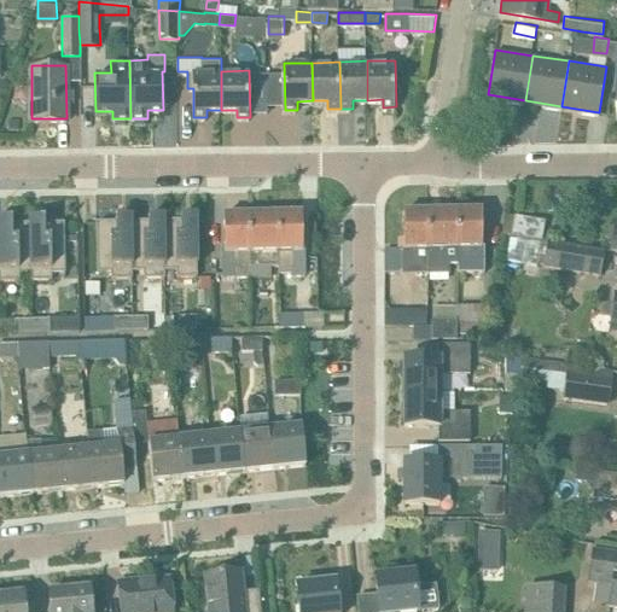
[(458,261),(458,269),(471,269),(485,269),(485,243),(483,243),(483,207),(458,208),(458,244),(458,260),(458,261)]
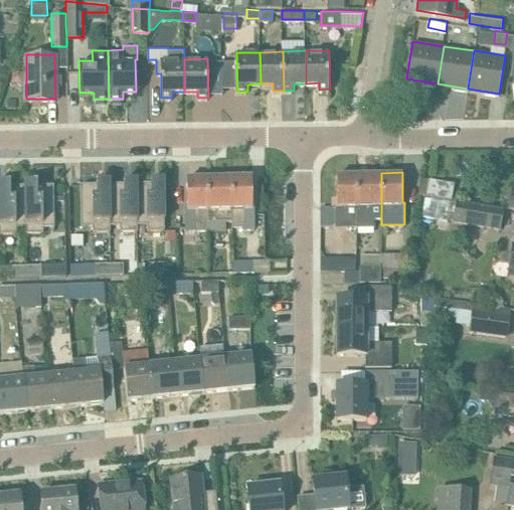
[(320,204),(320,225),(335,225),(347,225),(357,225),(357,224),(358,204),(358,203),(357,173),(337,173),(337,195),(332,195),(332,204),(320,204)]
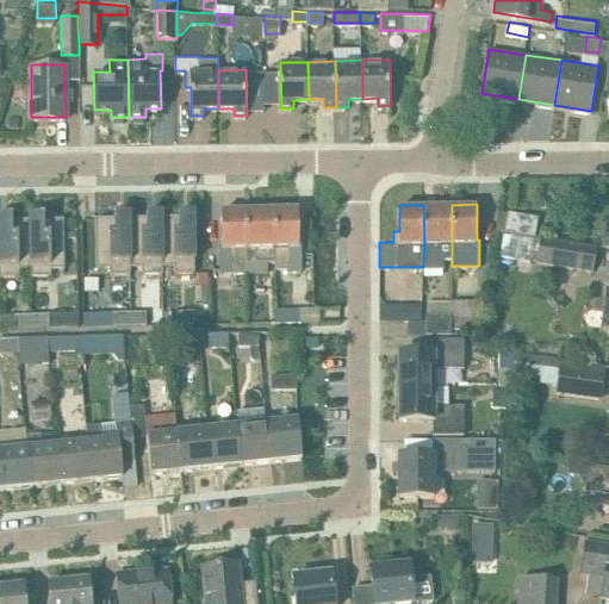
[(424,242),(423,266),(423,267),(443,267),(443,256),(452,256),(452,241),(452,205),(423,205),(424,241),(424,242)]
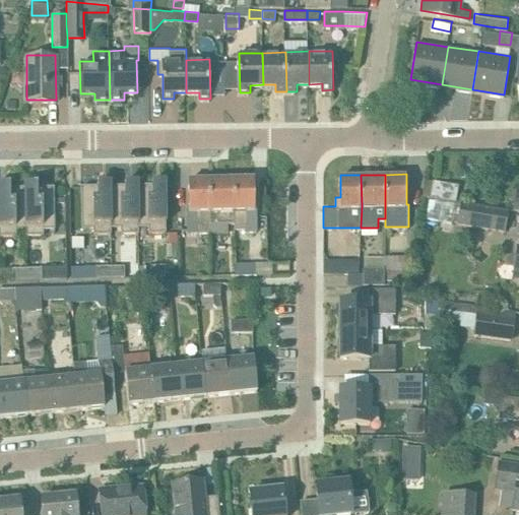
[(255,176),(234,177),(234,208),(234,220),(236,220),(236,228),(246,227),(246,230),(258,230),(257,206),(255,206),(255,176)]
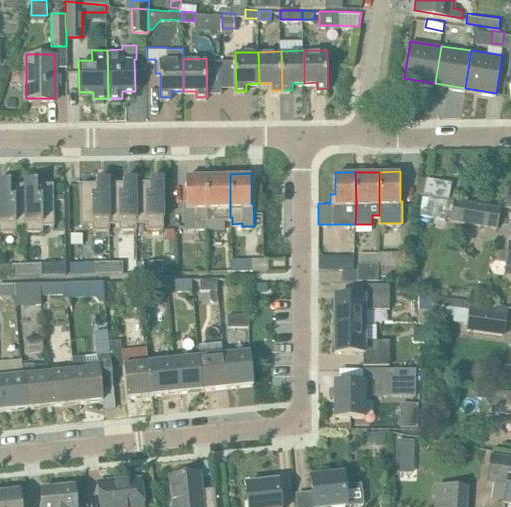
[(208,174),(187,174),(187,205),(185,205),(186,227),(197,227),(209,227),(209,217),(209,205),(208,174)]
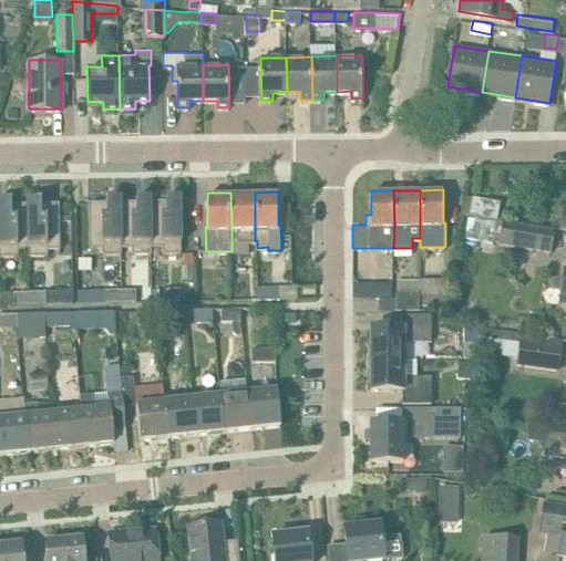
[(255,193),(230,193),(232,227),(255,227),(255,193)]
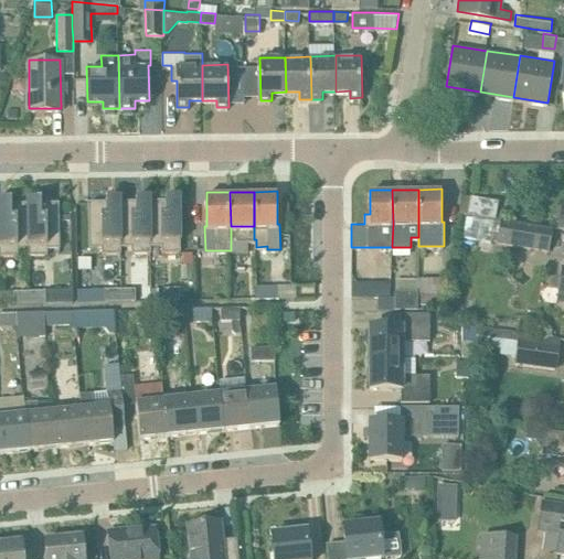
[(469,211),(496,216),(499,200),(472,194),(469,211)]
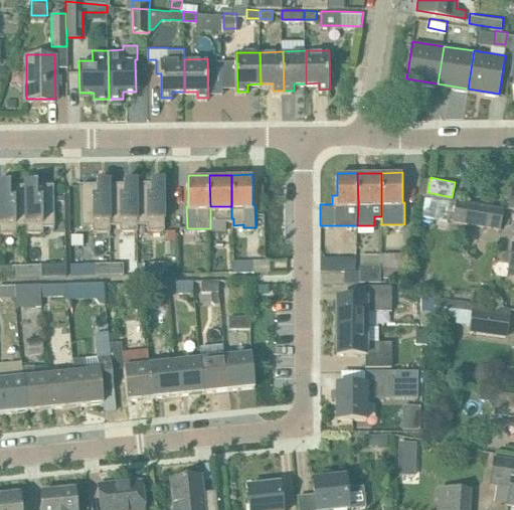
[(153,180),(136,181),(137,228),(137,222),(147,222),(147,228),(164,228),(163,184),(153,184),(153,180)]
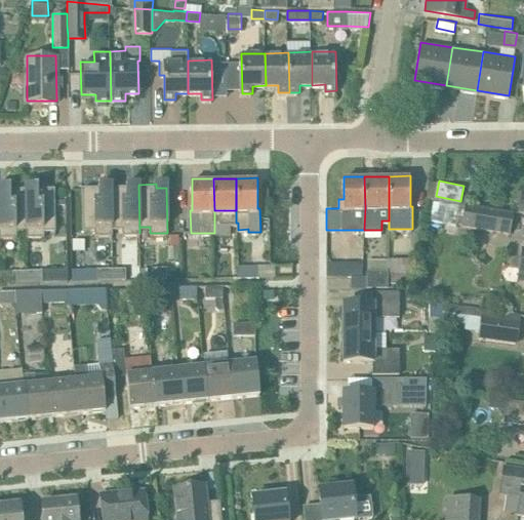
[(110,185),(82,186),(83,228),(94,228),(94,234),(111,234),(110,185)]
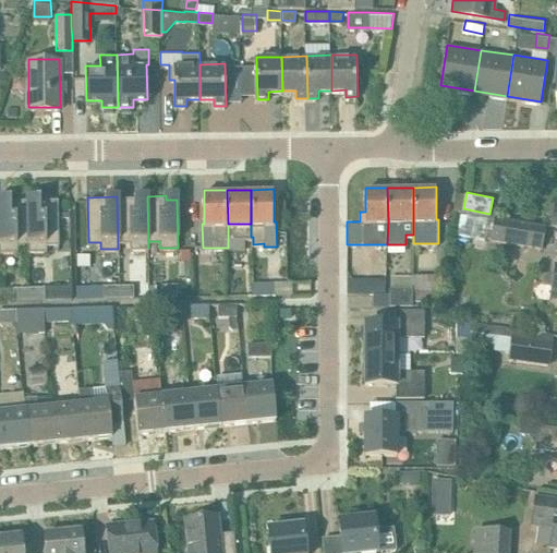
[(147,196),(117,196),(118,249),(119,249),(119,242),(130,242),(130,249),(148,248),(147,196)]
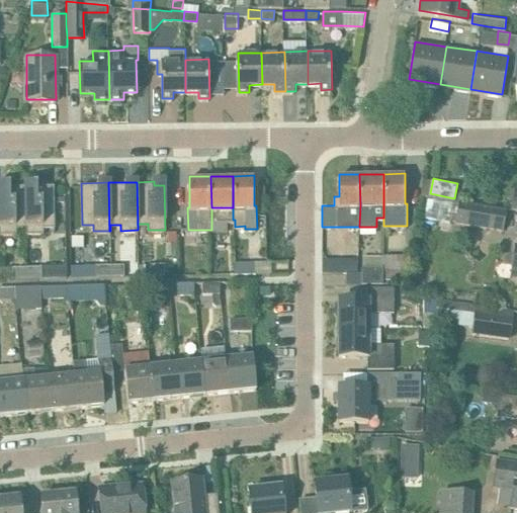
[(26,184),(27,232),(44,232),(44,226),(55,226),(54,183),(26,184)]
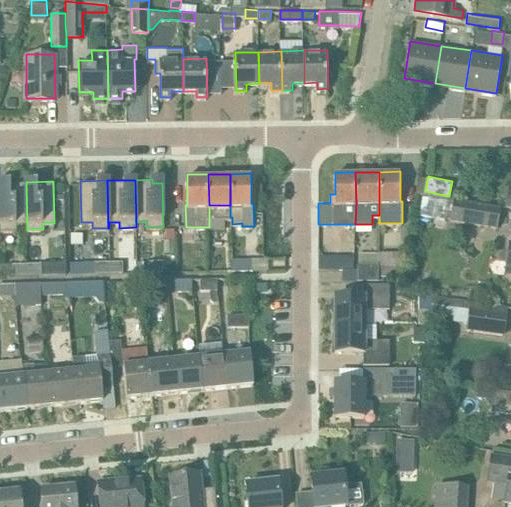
[(26,182),(0,182),(0,229),(16,229),(16,223),(25,223),(26,229),(27,229),(26,182)]
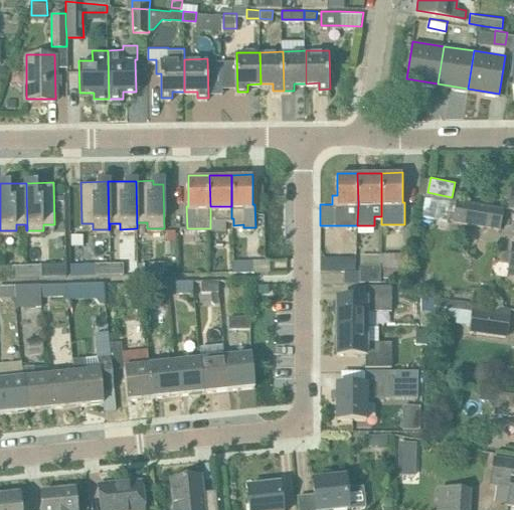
[(457,197),(453,218),(500,227),(504,206),(457,197)]
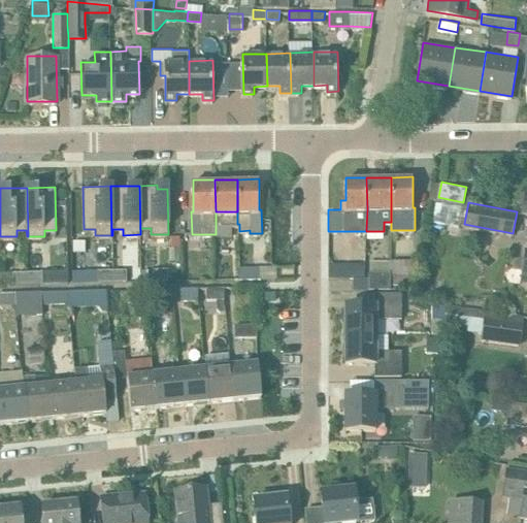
[(233,224),(216,224),(216,234),(233,234),(232,225),(233,224)]
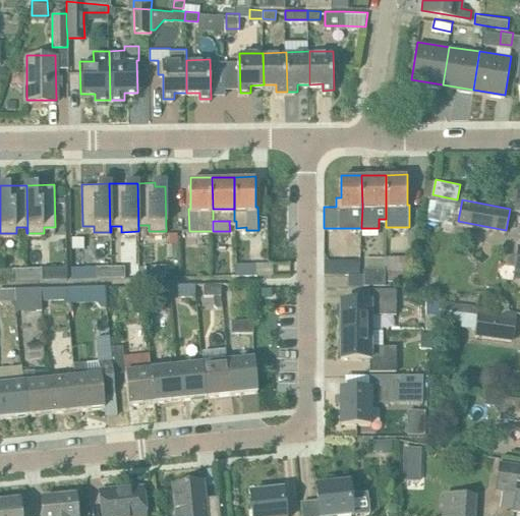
[(386,278),(364,278),(364,284),(386,283),(387,279),(411,278),(413,254),(386,254),(386,267),(386,278)]
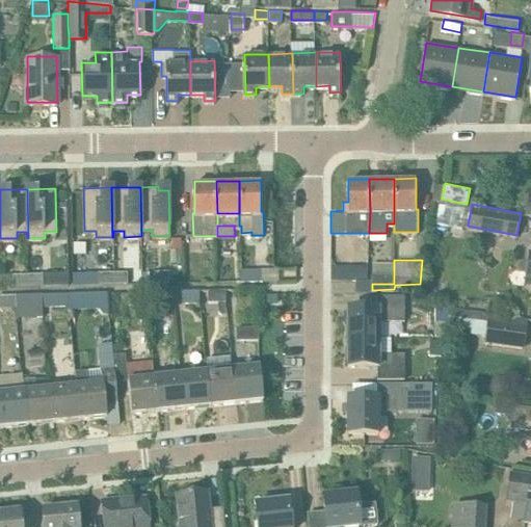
[(368,265),(332,266),(332,278),(355,277),(369,277),(368,265)]
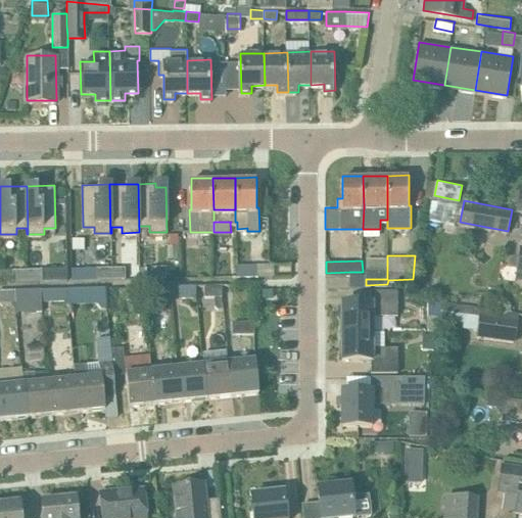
[(258,263),(237,263),(238,274),(258,273),(258,263)]
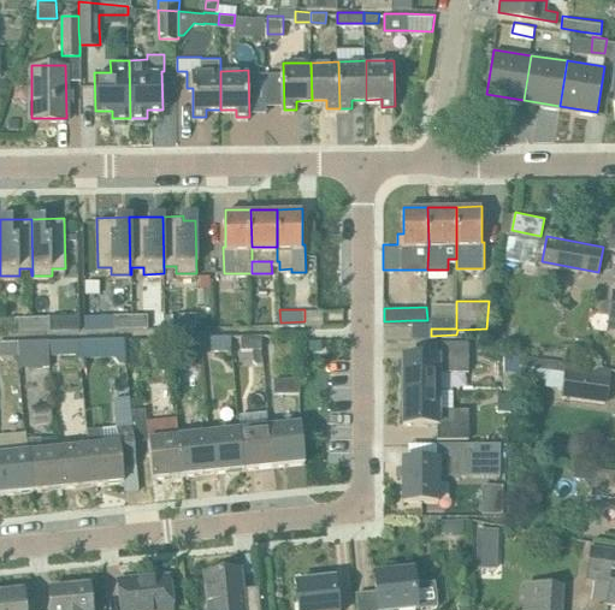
[(31,311),(15,311),(15,324),(31,324),(31,311)]
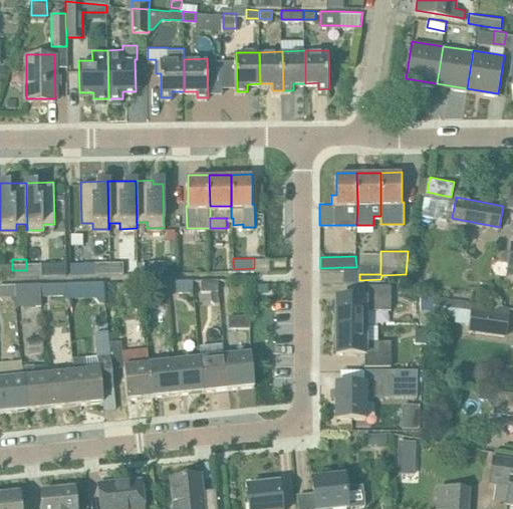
[(40,259),(26,259),(26,270),(41,270),(40,259)]
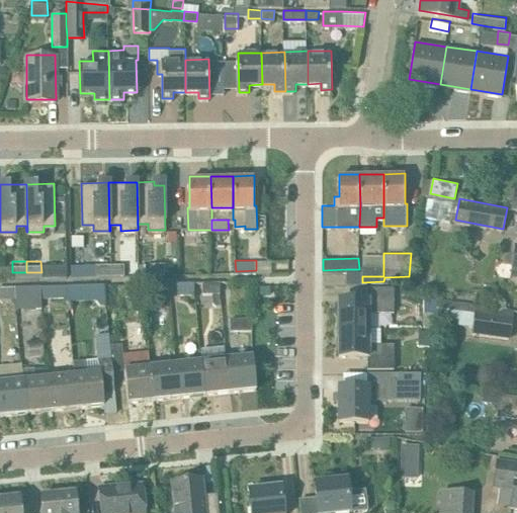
[(140,262),(140,272),(150,272),(150,262),(140,262)]
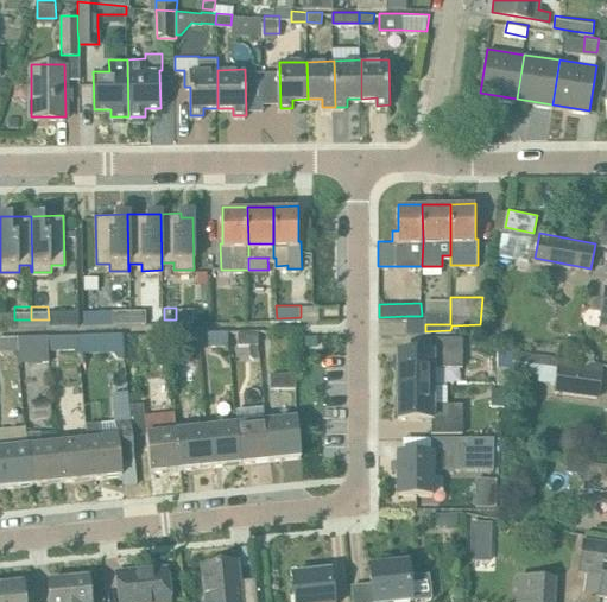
[(194,310),(177,310),(177,323),(194,323),(194,310)]
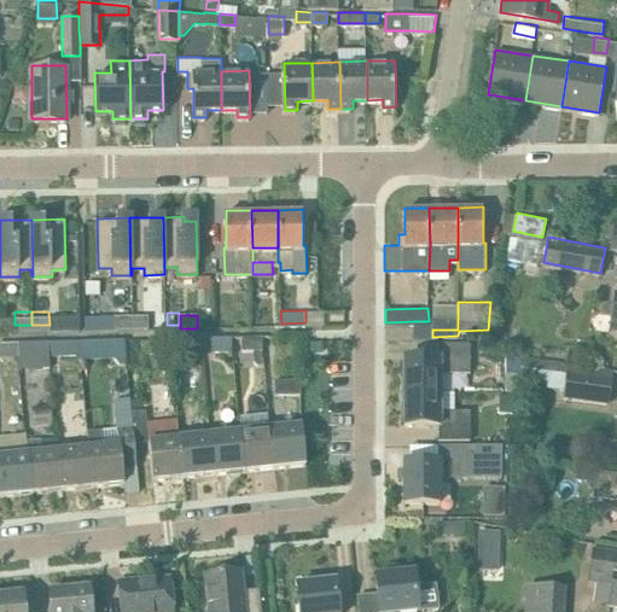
[(132,316),(115,316),(115,330),(132,330),(132,316)]
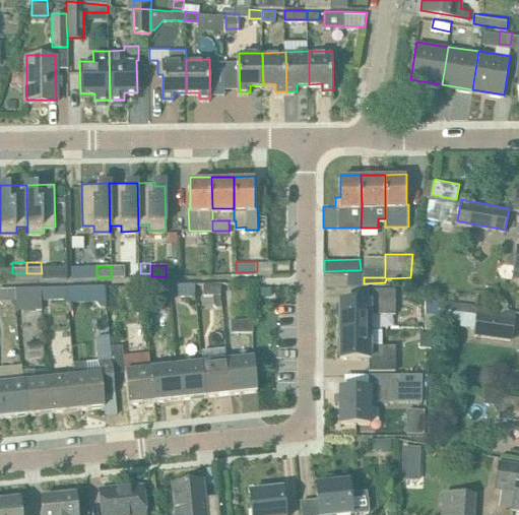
[(126,266),(111,266),(111,277),(126,277),(126,266)]
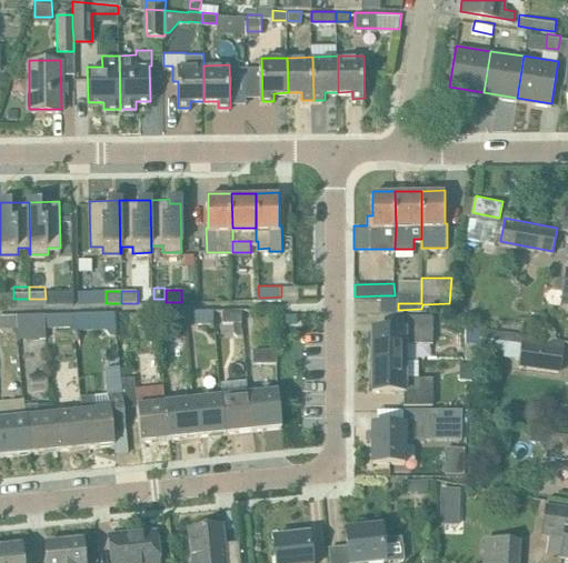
[(398,291),(398,303),(421,303),(421,291),(398,291)]
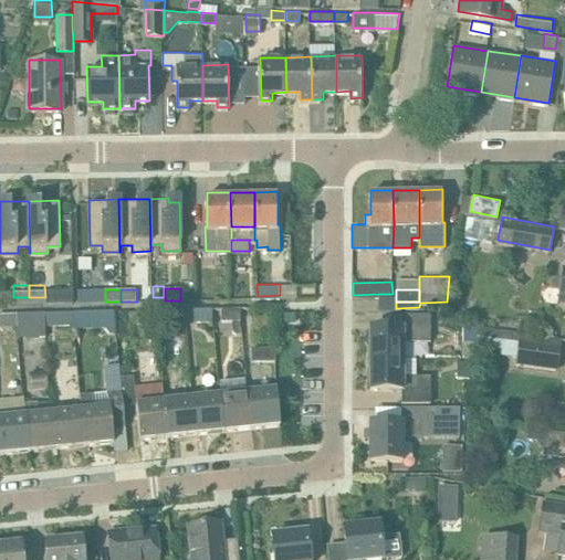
[(223,319),(240,318),(240,310),(239,305),(222,306),(223,319)]
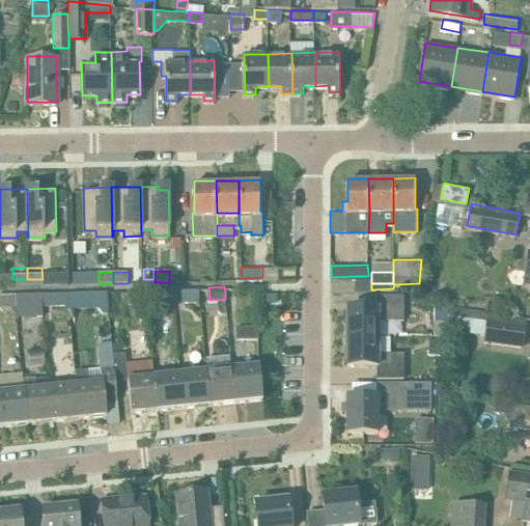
[(173,301),(173,287),(156,289),(156,302),(173,301)]
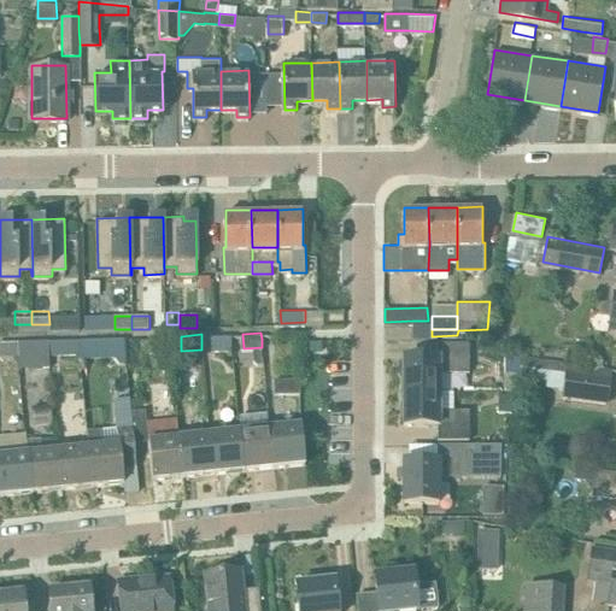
[(212,348),(232,348),(230,335),(212,335),(212,348)]
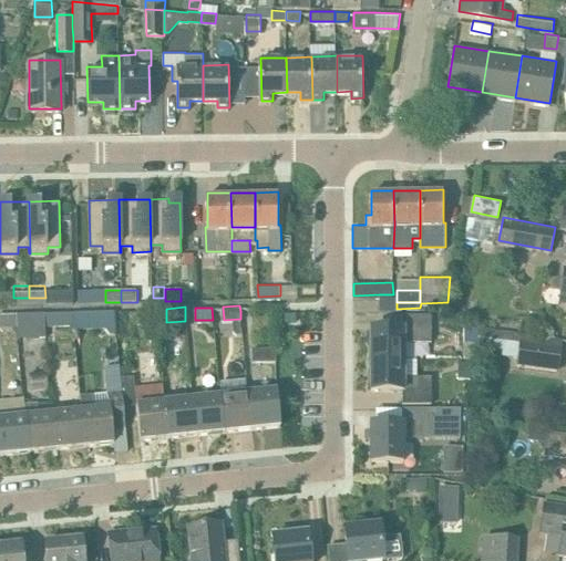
[(156,322),(156,309),(139,309),(139,322),(156,322)]
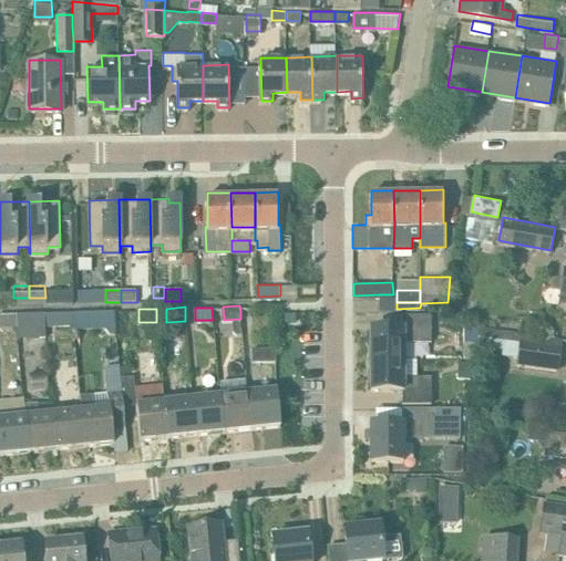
[(45,310),(27,311),(27,334),(47,334),(45,310)]
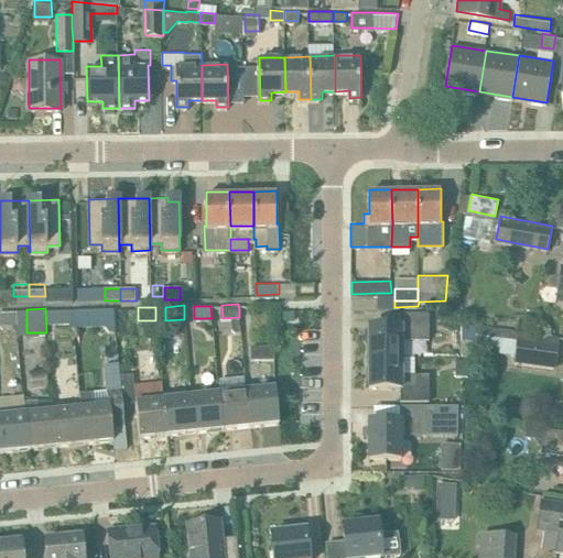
[(55,321),(73,321),(73,320),(73,308),(54,308),(55,321)]
